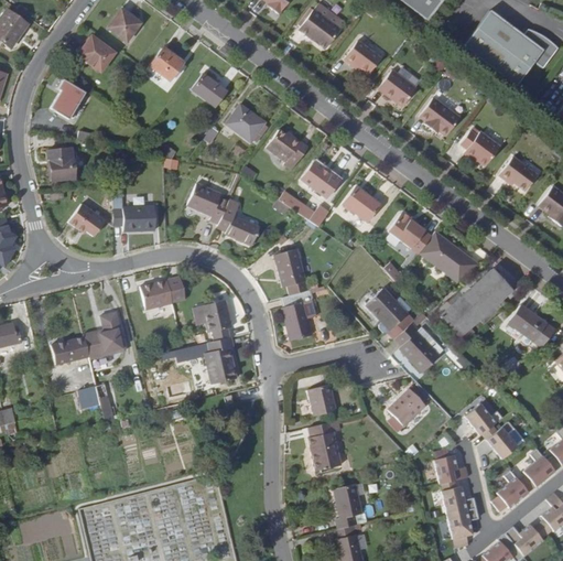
[(292,0),(267,0),(273,6),(272,7),(282,14),(292,0)]
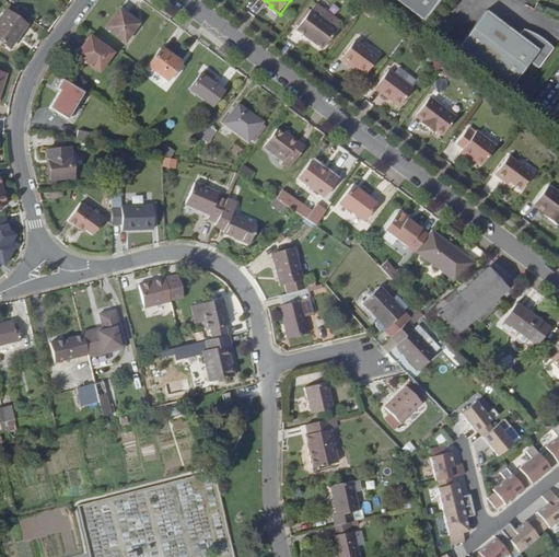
[(392,0),(423,25),(442,0),(392,0)]
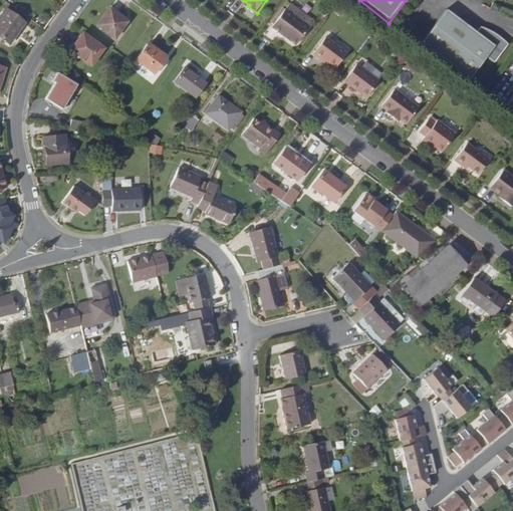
[(291,3),(287,8),(311,26),(315,21),(291,3)]
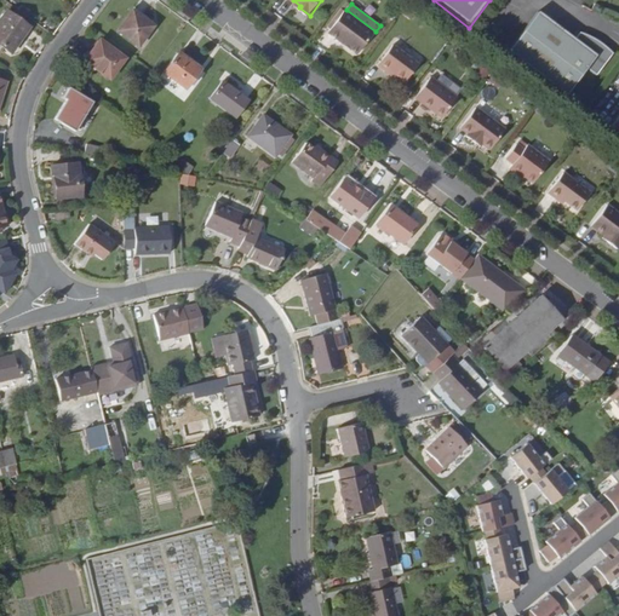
[(410,9),(406,13),(413,18),(417,13),(410,9)]
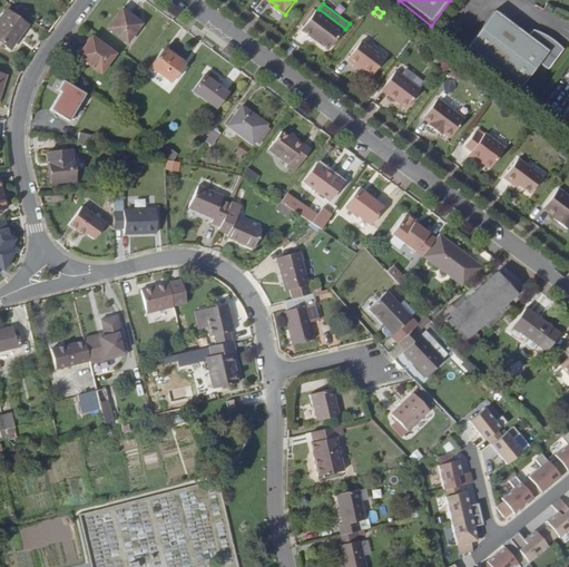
[(128,9),(115,28),(133,41),(147,23),(145,21),(147,19),(138,12),(136,15),(128,9)]
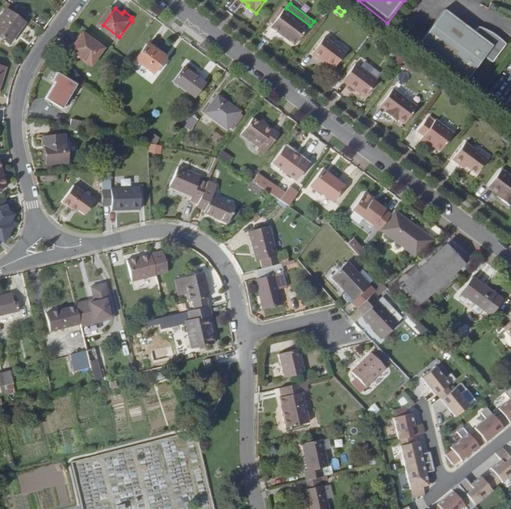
[(310,26),(286,8),(272,27),(285,36),(295,44),(299,42),(310,26)]
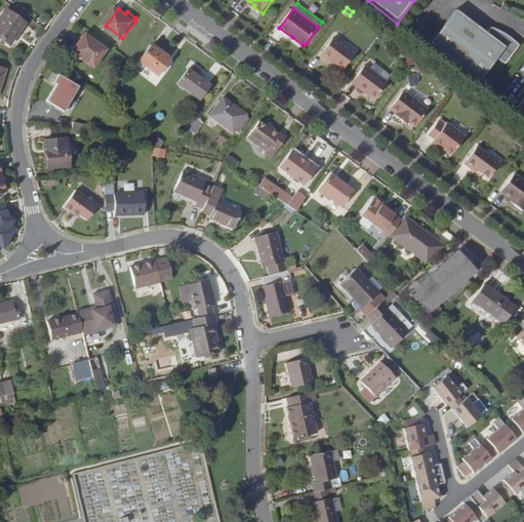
[(7,9),(0,19),(0,37),(10,44),(26,23),(7,9)]
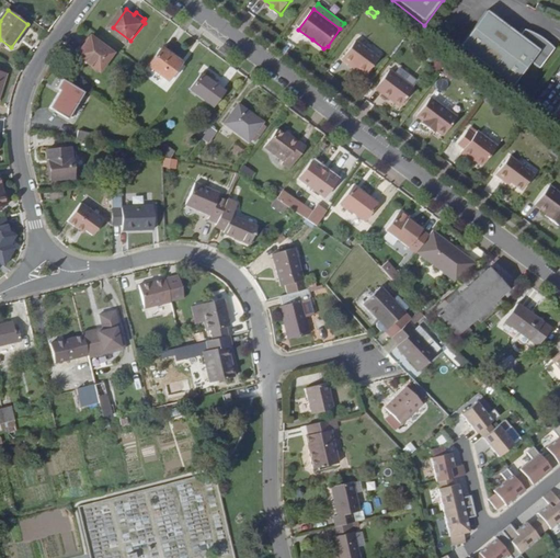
[(543,36),(544,35),(528,27),(521,36),(490,12),(463,47),(515,88),(534,64),(541,69),(557,50),(549,41),(548,42),(543,36)]
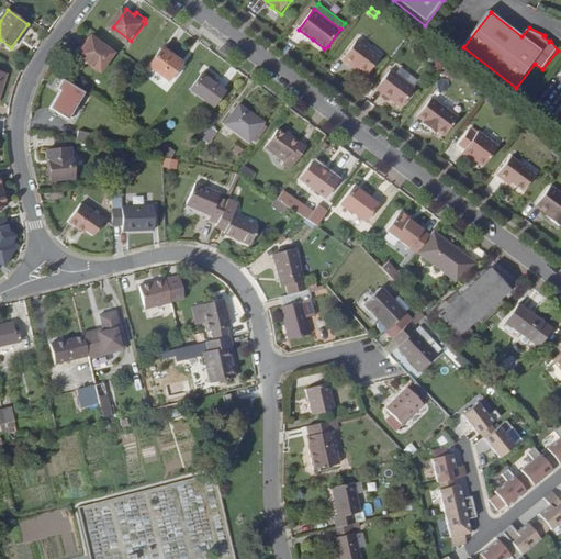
[(96,35),(81,54),(91,62),(103,71),(119,53),(96,35)]
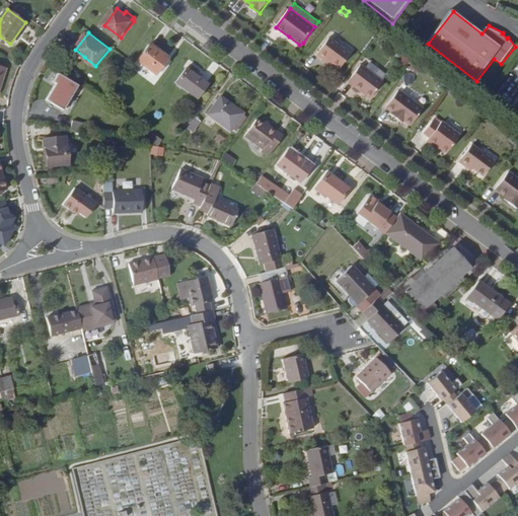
[(352,53),(330,37),(317,54),(324,59),(325,57),(341,68),(352,53)]
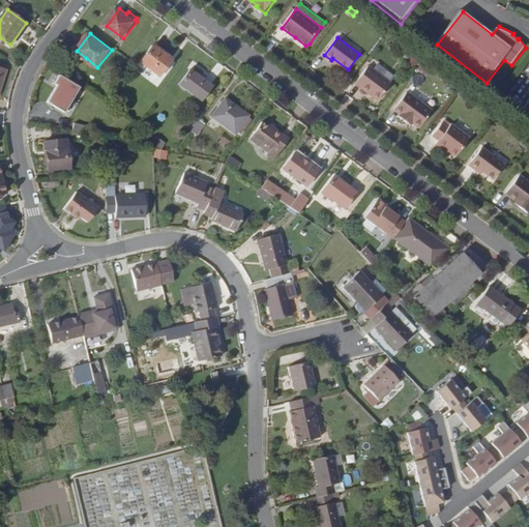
[(157,47),(144,63),(164,77),(176,60),(157,47)]
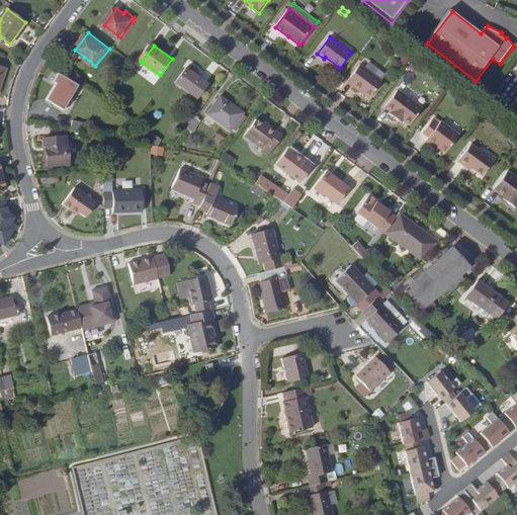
[(84,57),(75,50),(73,52),(82,59),(84,57)]
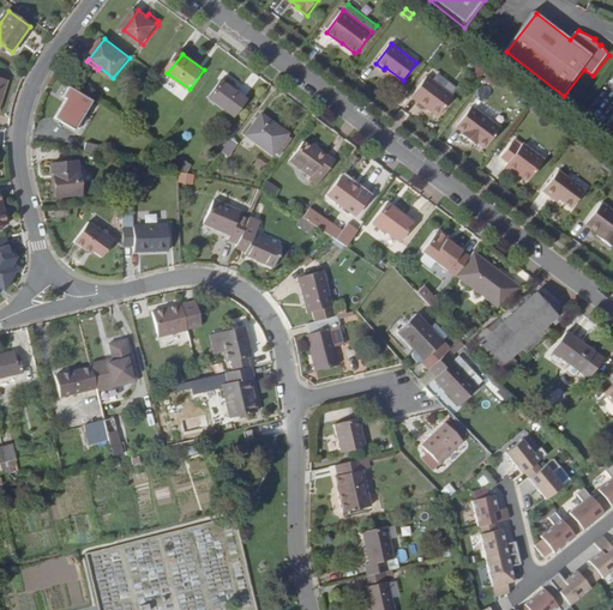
[(493,74),(490,82),(496,86),(500,79),(493,74)]
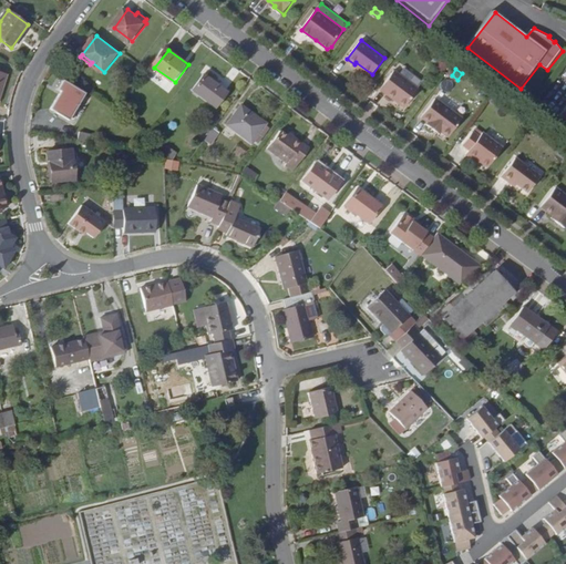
[(209,71),(196,90),(219,106),(230,92),(218,83),(222,80),(209,71)]
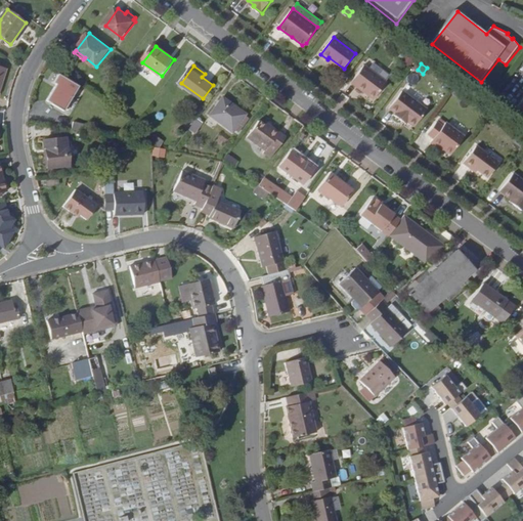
[(388,82),(365,66),(353,82),(375,99),(388,82)]
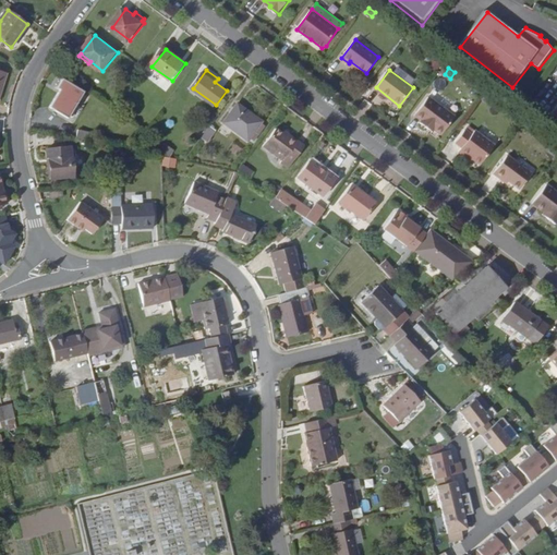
[(53,106),(71,117),(87,91),(65,77),(60,87),(62,88),(53,106)]
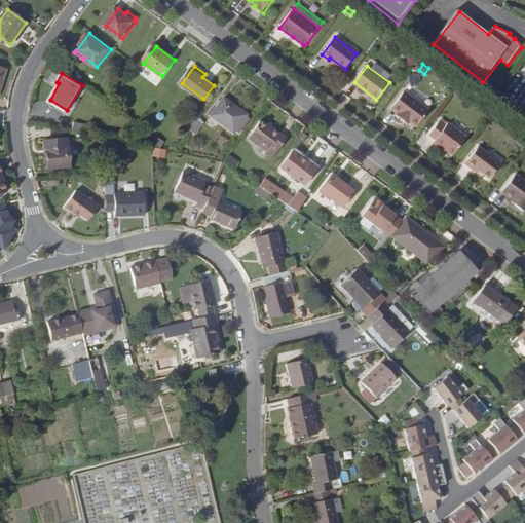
[(429,110),(405,91),(392,108),(399,113),(398,115),(406,122),(408,120),(417,127),(429,110)]
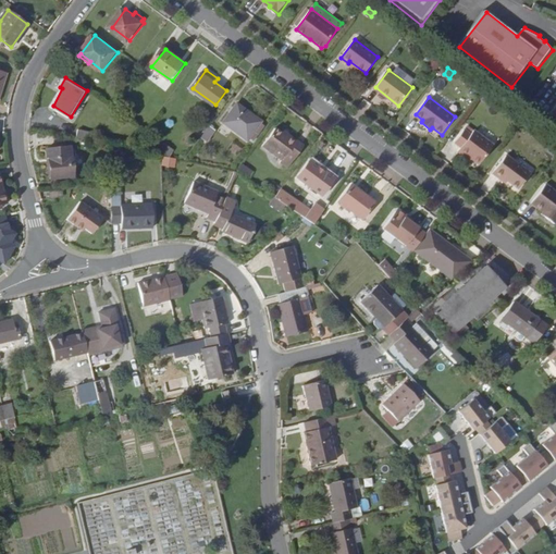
[(285,108),(280,102),(276,108),(282,112),(285,108)]
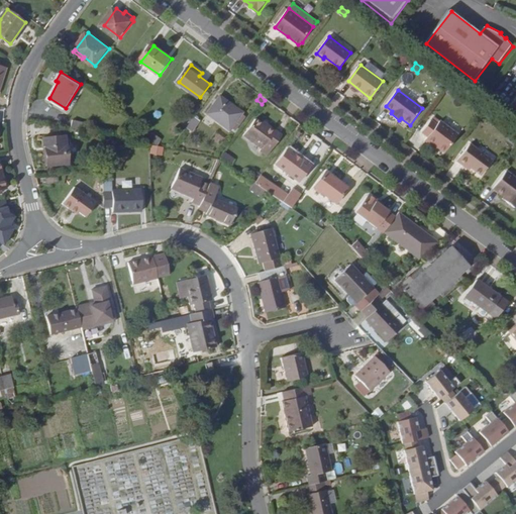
[(224,97),(210,115),(231,131),(245,113),(224,97)]
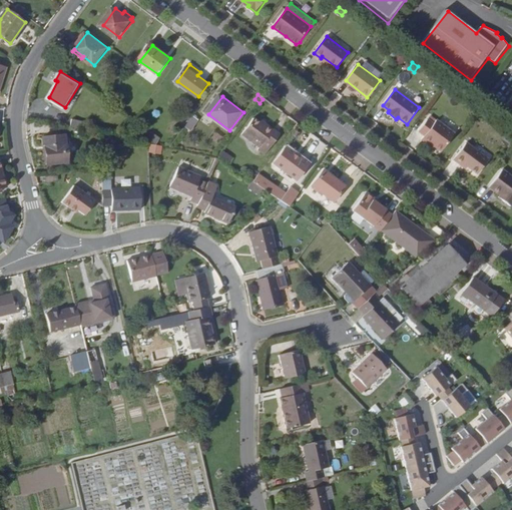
[(200,120),(194,116),(186,126),(192,131),(200,120)]
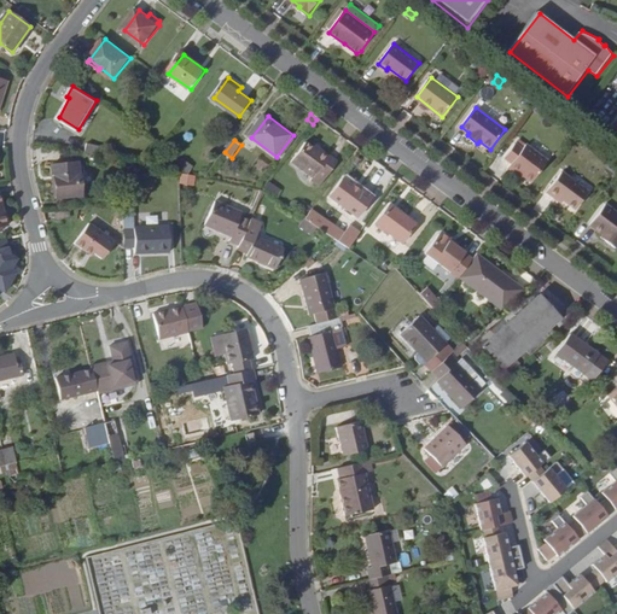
[(87,153),(104,156),(105,146),(89,142),(87,153)]
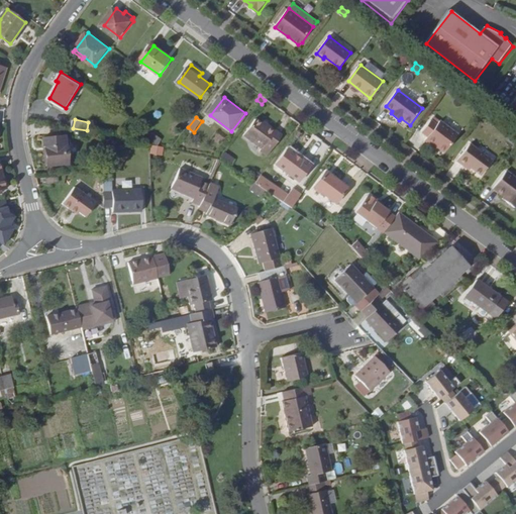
[(285,136),(271,126),(269,128),(265,125),(259,120),(246,136),(265,149),(263,151),(270,156),(285,136)]
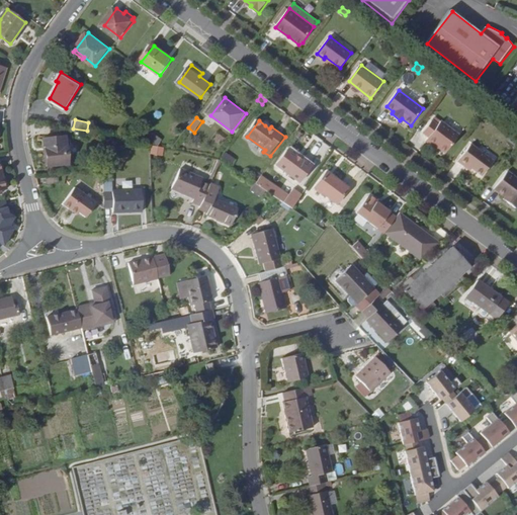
[(437,125),(432,121),(422,135),(427,139),(425,143),(434,150),(436,148),(445,155),(458,136),(440,122),(437,125)]
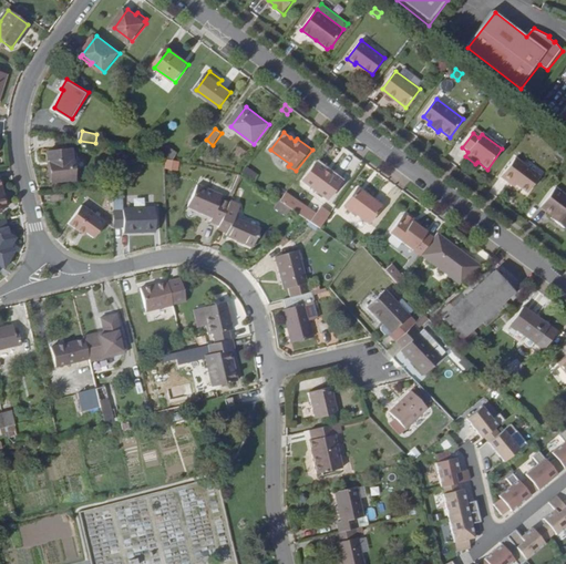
[(73,150),(50,152),(53,182),(78,178),(73,150)]
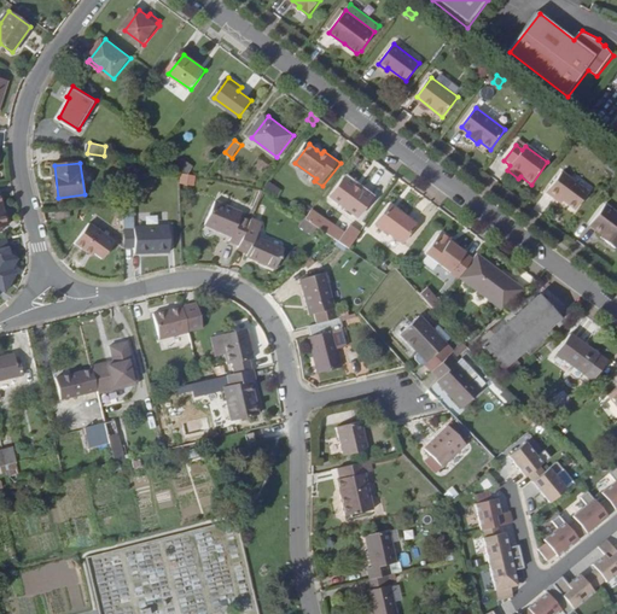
[(606,171),(612,176),(616,170),(616,167),(612,164),(606,171)]
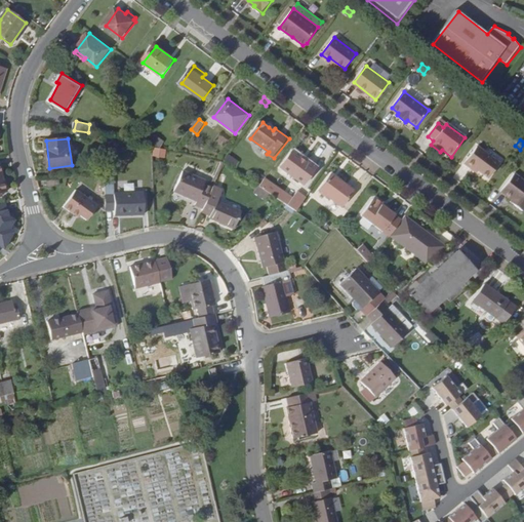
[(465,165),(472,171),(474,167),(479,171),(489,178),(499,163),(478,147),(465,165)]
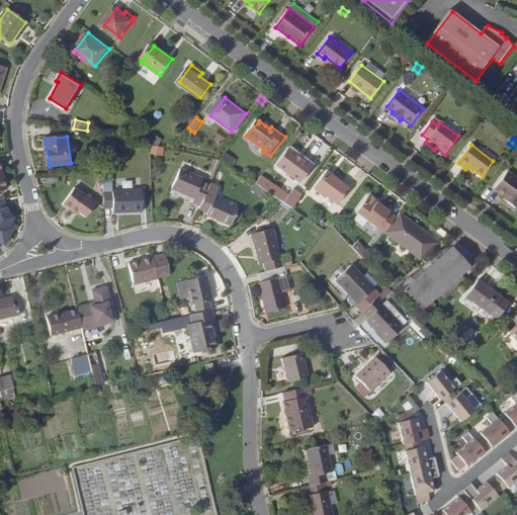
[(157,148),(156,154),(166,157),(168,150),(157,148)]
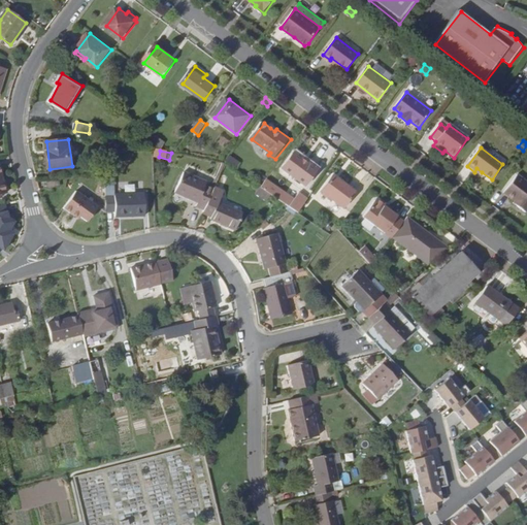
[(296,153),(285,168),(307,185),(319,169),(296,153)]
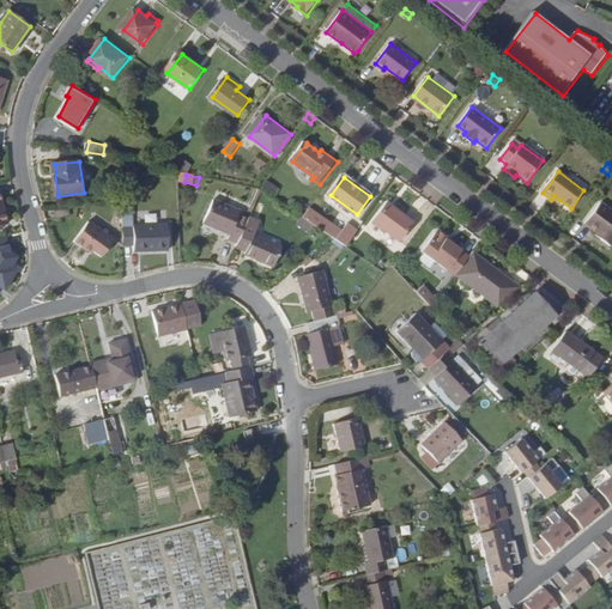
[(241,242),(253,217),(243,212),(247,203),(237,199),(219,190),(206,220),(232,232),(230,237),(241,242)]
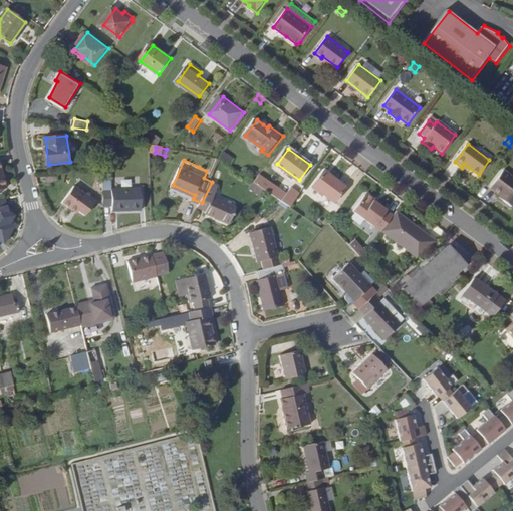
[(199,167),(207,171),(204,178),(212,182),(217,172),(201,164),(199,167)]
